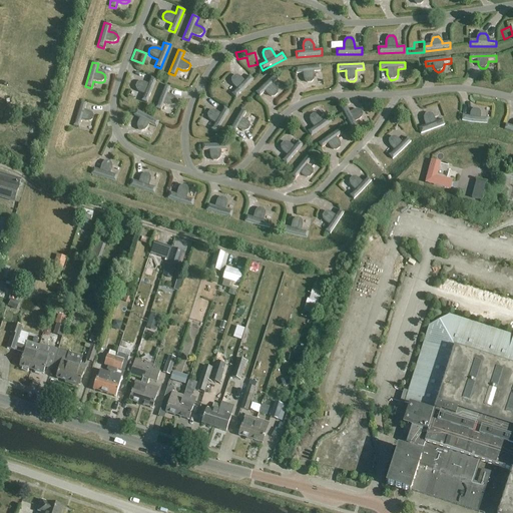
[(321,71),(321,64),(295,67),(296,74),(303,73),(304,78),(306,82),(308,83),(312,83),(314,81),(314,77),(314,72),(321,71)]
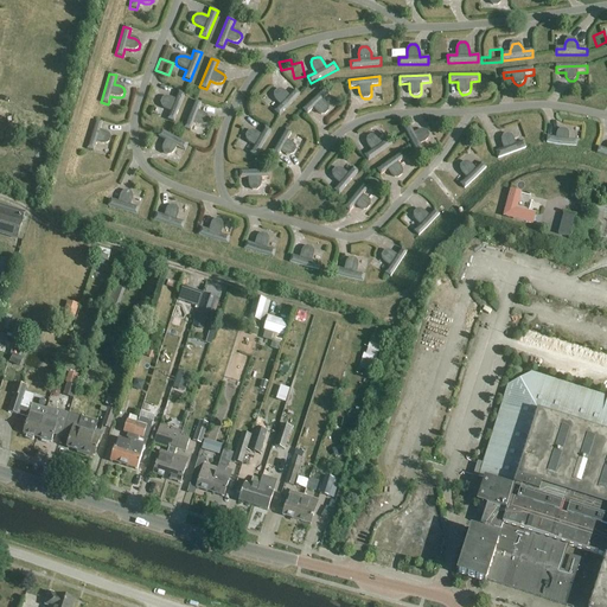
[(98,103),(103,90),(94,87),(89,101),(98,103)]
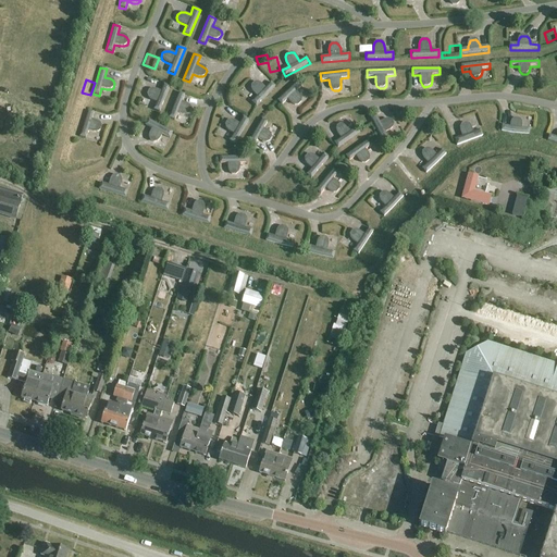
[(413,87),(413,79),(404,79),(404,88),(413,87)]
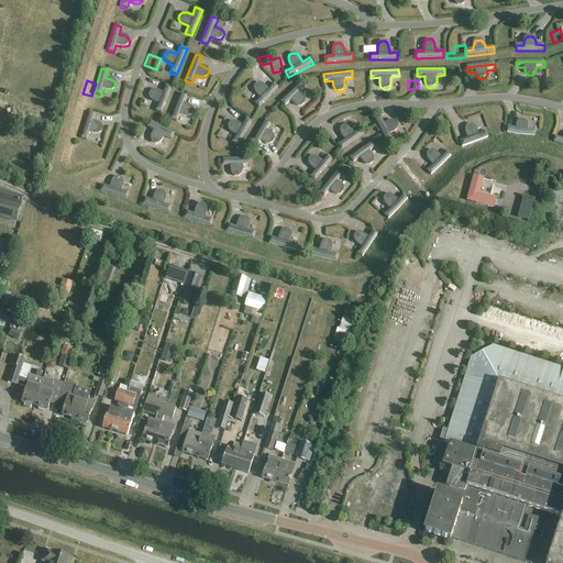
[(305,87),(300,81),(279,101),(285,107),(290,100),(295,105),(298,107),(301,107),(305,103),(305,101),(304,97),(299,92),(305,87)]
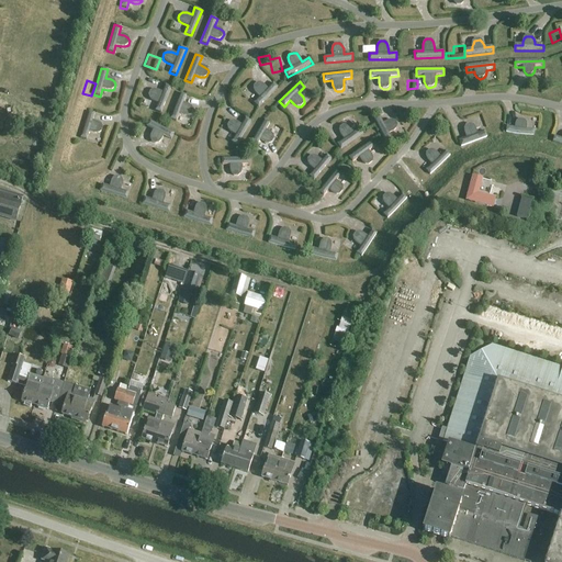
[(254,102),(258,108),(278,87),(272,82),(267,88),(262,85),(258,82),(255,82),(253,86),(253,89),(254,92),(259,97),(254,102)]
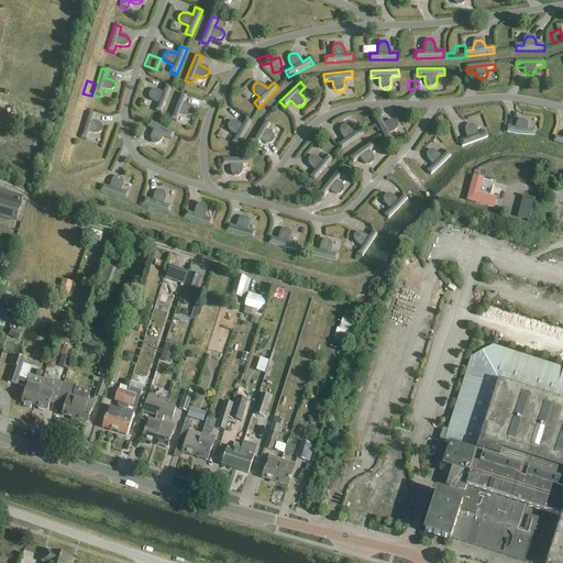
[(154,110),(161,113),(172,87),(164,85),(162,92),(156,90),(152,90),(148,91),(147,96),(148,98),(152,100),(157,102),(154,110)]
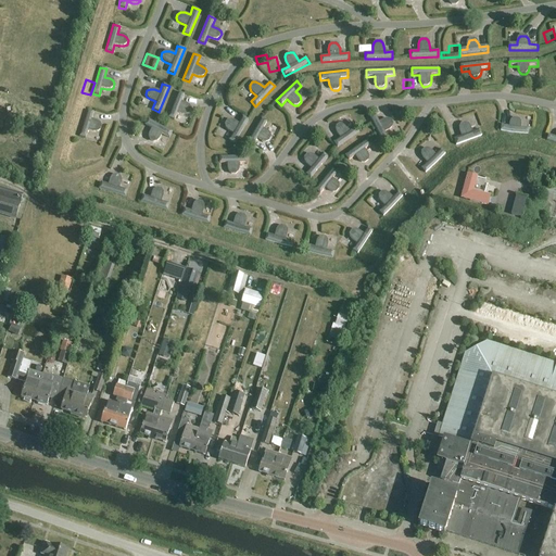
[(237,101),(247,98),(243,88),(234,92),(237,101)]
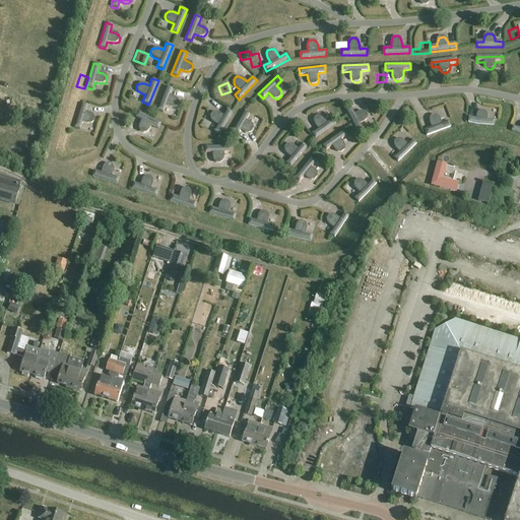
[(119,93),(128,100),(134,90),(125,84),(119,93)]
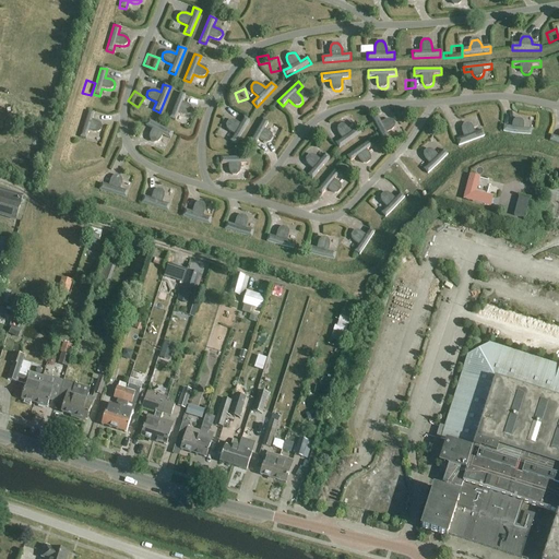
[(186,95),(179,93),(168,118),(175,121),(178,114),(183,116),(188,116),(190,115),(192,110),(191,107),(188,105),(182,103),(186,95)]
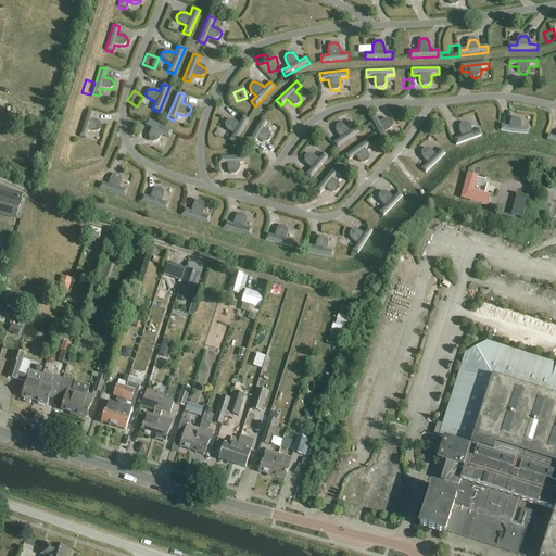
[(93,112),(87,110),(79,137),(86,139),(88,130),(93,133),(98,133),(100,130),(101,126),(100,124),(97,122),(91,119),(93,112)]
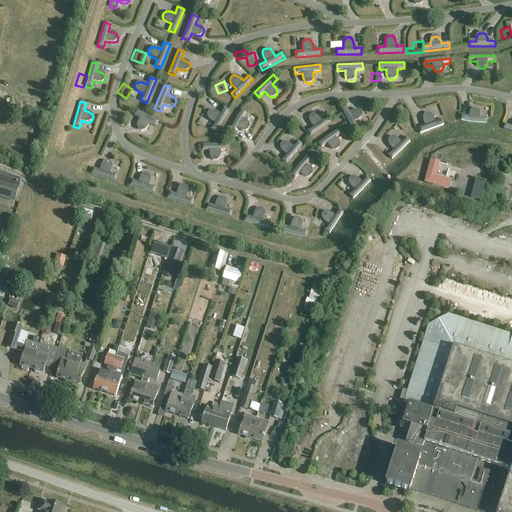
[(345,105),(340,109),(352,131),(358,128),(354,121),(359,119),(361,116),(362,113),(360,110),(357,109),(354,109),(349,112),(345,105)]
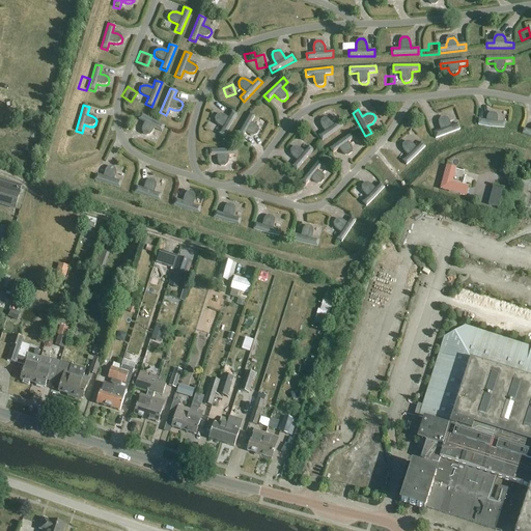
[(218,134),(223,137),(236,114),(231,111),(227,117),(222,114),(219,114),(216,114),(214,118),(214,121),(217,123),(222,127),(218,134)]
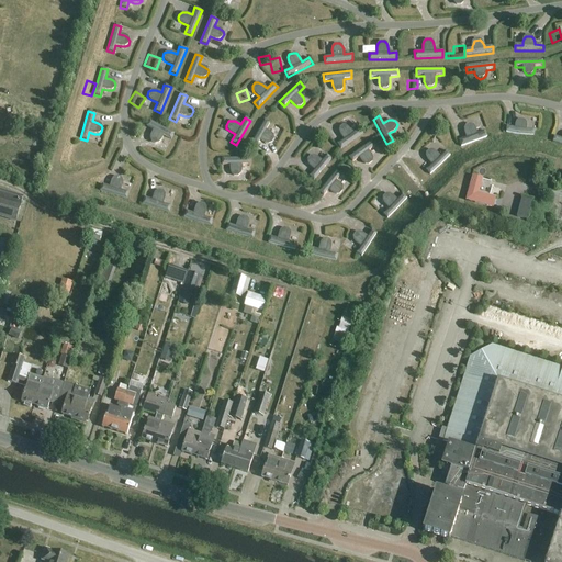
[(526,128),(526,126),(525,122),(523,120),(518,119),(515,121),(514,124),(514,127),(505,126),(505,132),(534,135),(534,130),(526,128)]
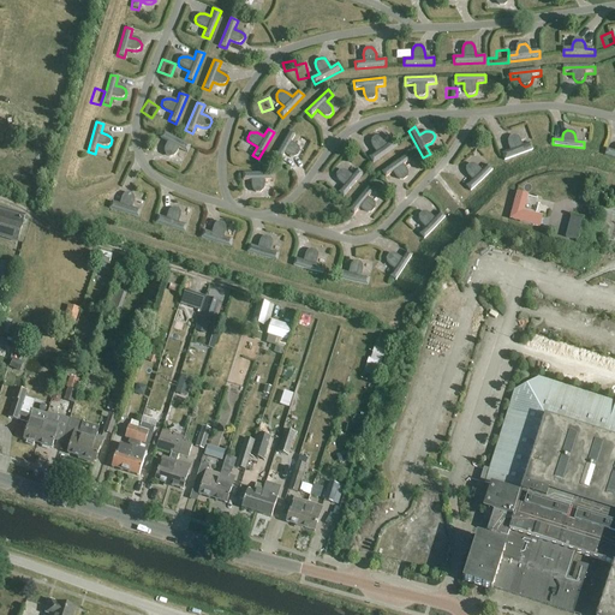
[(186,151),(190,145),(162,131),(160,138),(167,142),(165,148),(163,153),(165,156),(169,159),(173,157),(175,154),(179,148),(186,151)]
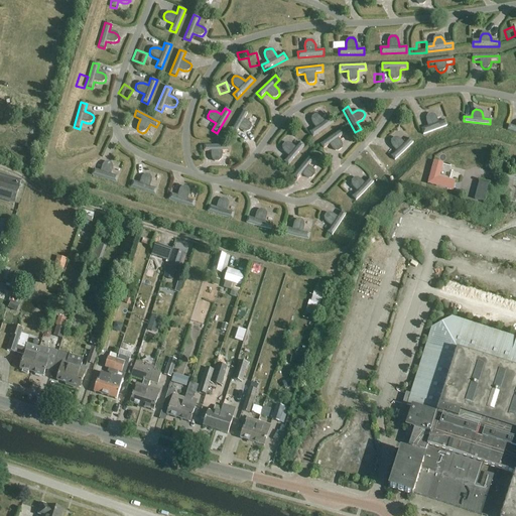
[(248,113),(242,110),(230,132),(235,135),(239,129),(244,131),(247,132),(250,131),(252,128),(251,125),(249,122),(244,120),(248,113)]
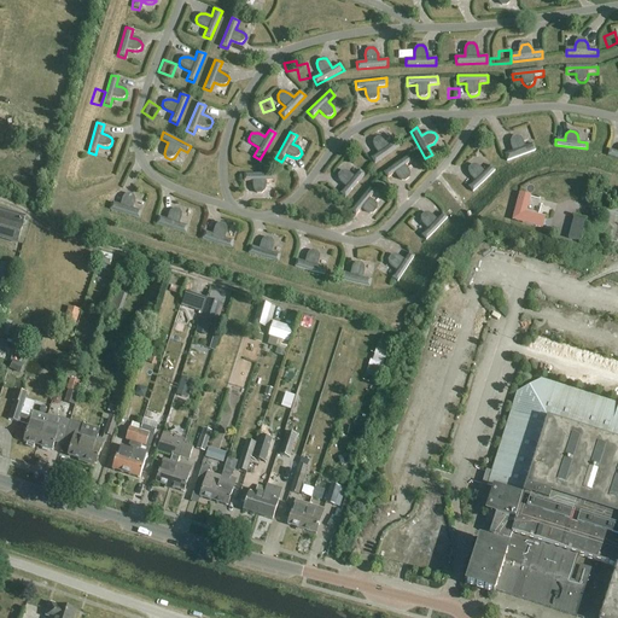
[(371,157),(375,164),(400,146),(396,140),(389,145),(384,140),(380,136),(377,136),(373,139),(373,143),(374,146),(378,152),(371,157)]
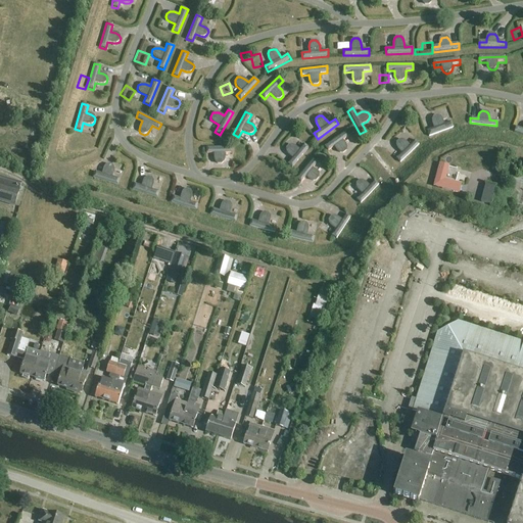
[(196,116),(194,129),(204,131),(206,119),(196,116)]
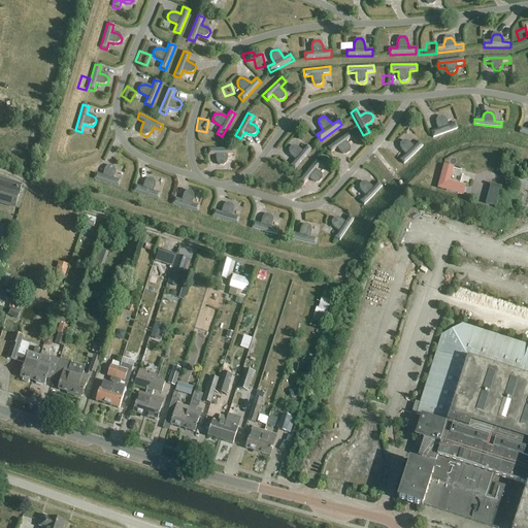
[(431,134),(434,140),(458,129),(455,123),(449,126),(446,122),(443,119),(440,118),(436,119),(435,122),(436,125),(438,131),(431,134)]
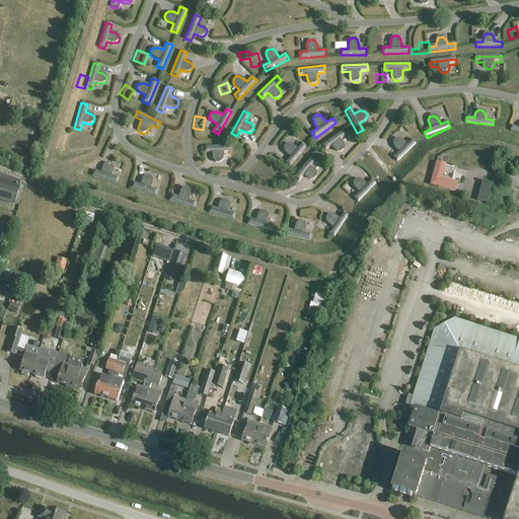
[(518,126),(518,128),(512,126),(510,131),(518,134),(518,126)]
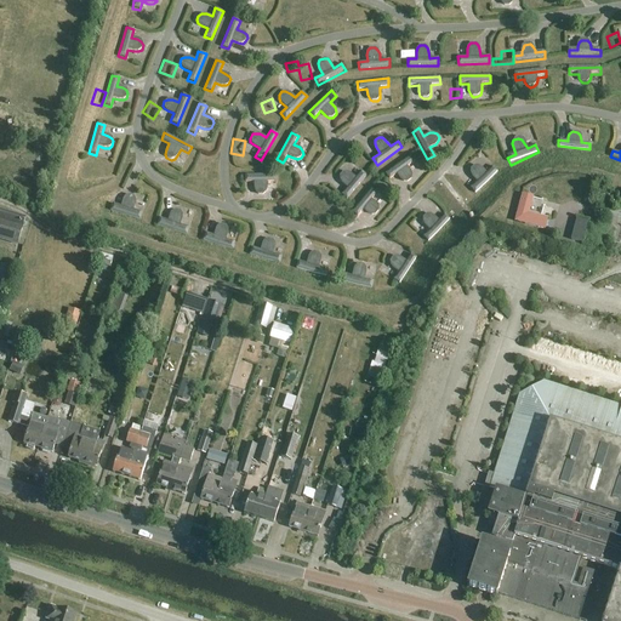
[(415,161),(410,155),(385,174),(389,181),(397,175),(400,180),(404,183),(408,183),(412,181),(412,177),(411,174),(408,167),(415,161)]
